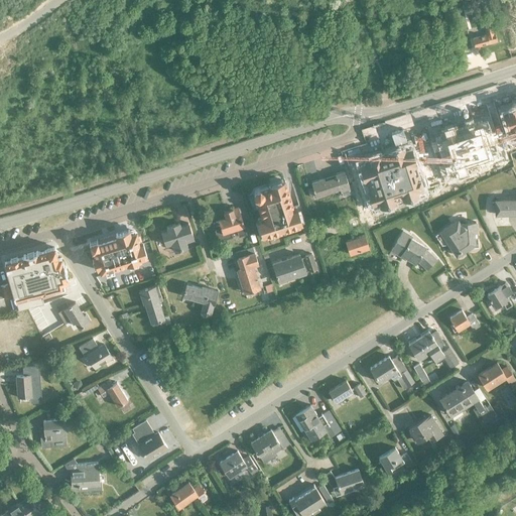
[(494,33),(491,23),(483,25),(486,35),(472,39),(475,47),(497,41),(494,33)]
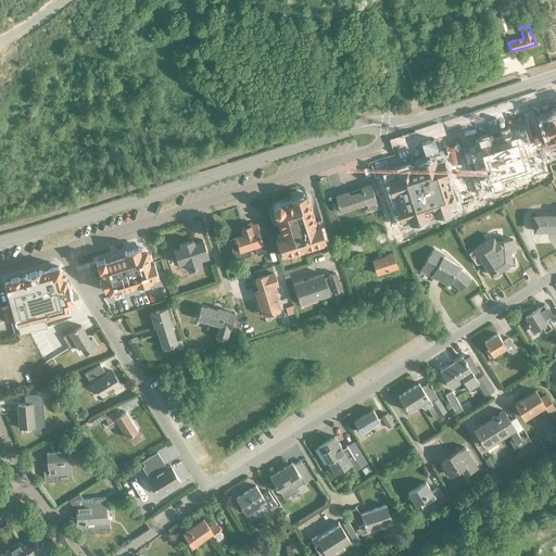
[(555,108),(388,167),(408,239),(546,177),(539,163),(555,155),(555,108)]
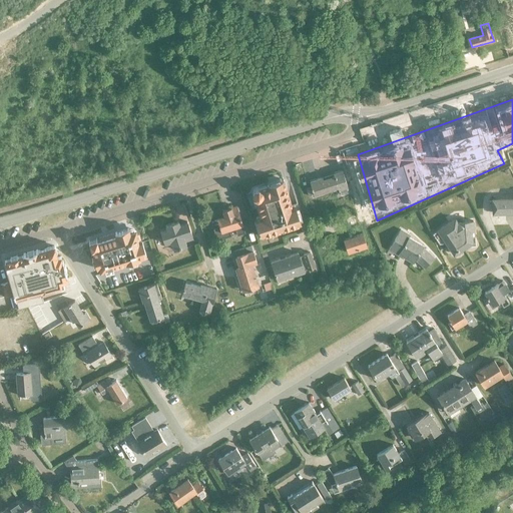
[(348,190),(346,184),(342,170),(334,173),(335,175),(322,179),(322,177),(309,180),(311,186),(306,188),(308,194),(337,186),(339,192),(348,190)]
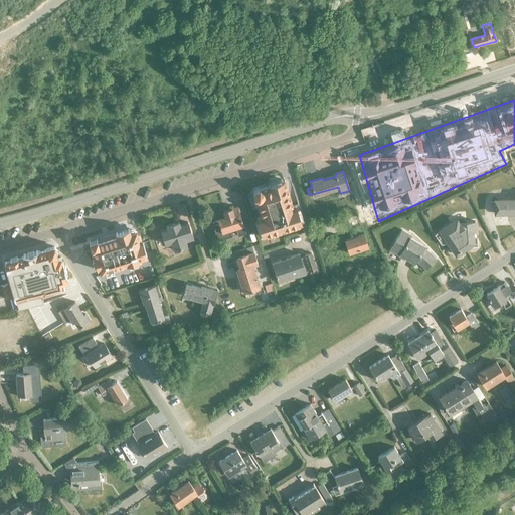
[(254,190),(252,193),(254,197),(258,199),(260,205),(258,205),(256,205),(258,206),(261,217),(258,218),(256,218),(258,220),(263,237),(288,229),(289,229),(301,225),(301,224),(296,206),(295,206),(293,207),(286,185),(284,180),(269,185),(268,186),(268,187),(260,189),(259,189),(258,189),(254,190)]
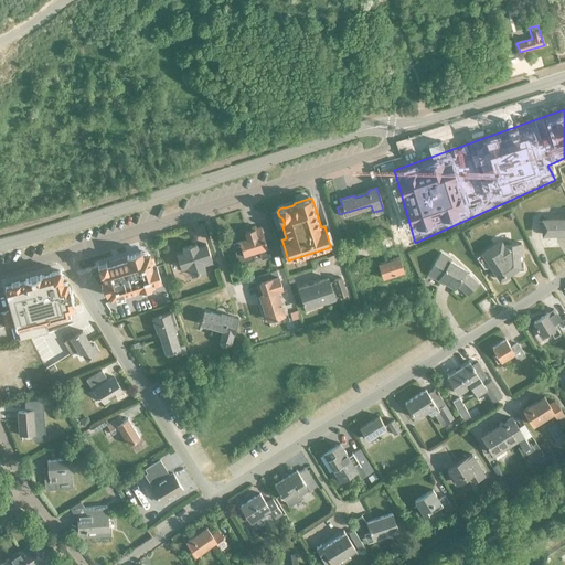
[(564,219),(543,220),(543,234),(564,233),(564,219)]
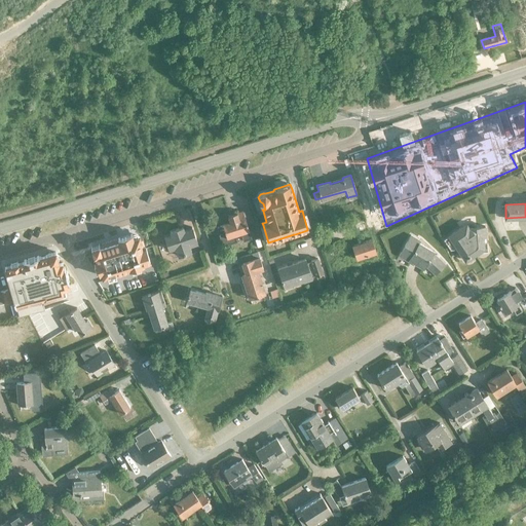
[(249,230),(242,212),(227,216),(229,222),(222,224),(224,232),(219,234),(222,246),(236,241),(234,234),(240,233),(243,240),(251,238),(248,231),(249,230)]
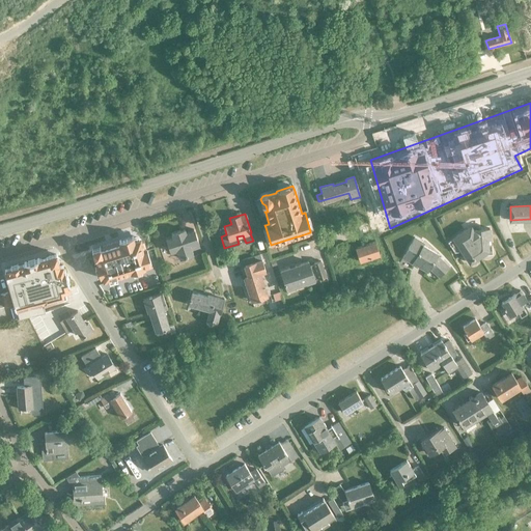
[(491,245),(490,228),(473,230),(471,227),(447,242),(452,250),(457,246),(469,262),(478,256),(476,253),(488,252),(487,245),(491,245)]
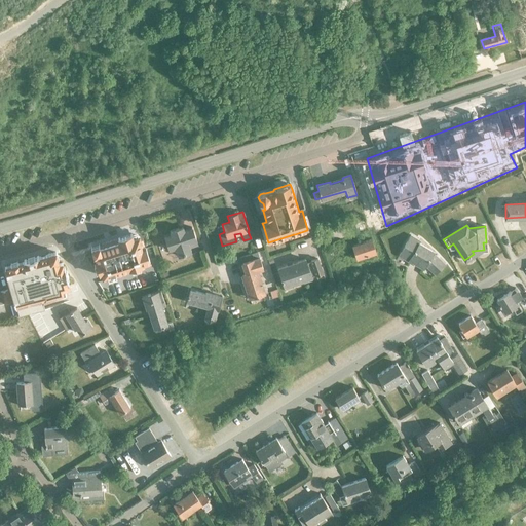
[(171,234),(164,236),(168,250),(175,249),(177,257),(190,252),(189,249),(196,246),(195,241),(196,240),(192,227),(184,230),(183,227),(170,231),(171,234)]
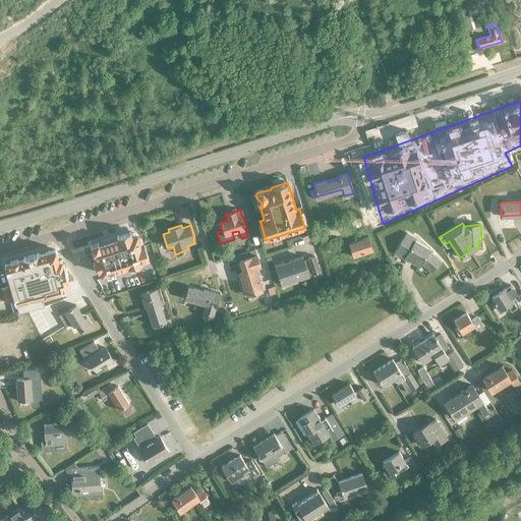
[(130,232),(116,236),(117,237),(101,242),(102,245),(99,245),(94,247),(95,251),(97,257),(95,258),(95,261),(98,269),(98,271),(101,270),(101,273),(128,264),(148,257),(143,245),(140,246),(140,245),(136,234),(131,236),(130,232)]
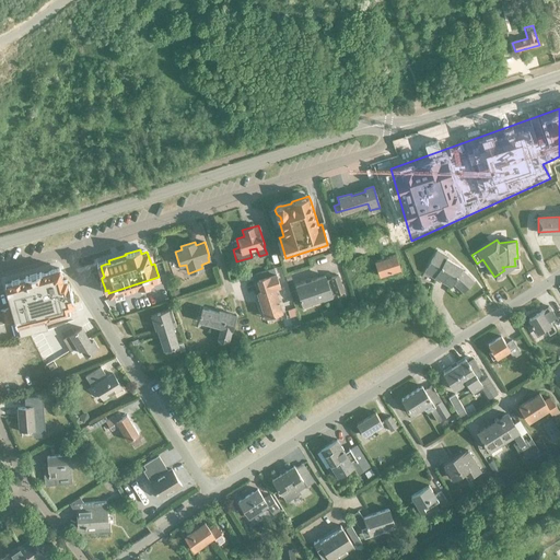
[(463,293),(474,282),(461,270),(463,269),(446,259),(448,257),(438,251),(424,272),(435,279),(438,276),(453,284),(453,283),(463,293)]
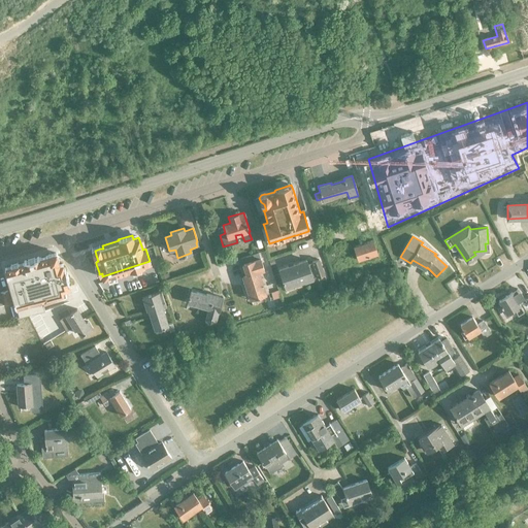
[(358,261),(377,254),(373,240),(354,248),(358,261)]
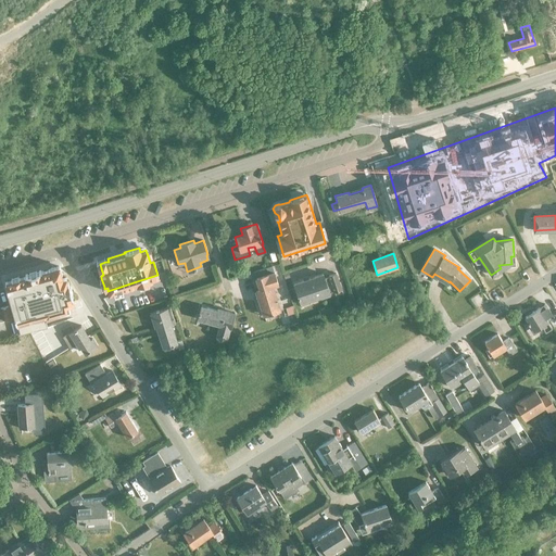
[(365,266),(366,258),(353,255),(352,263),(365,266)]
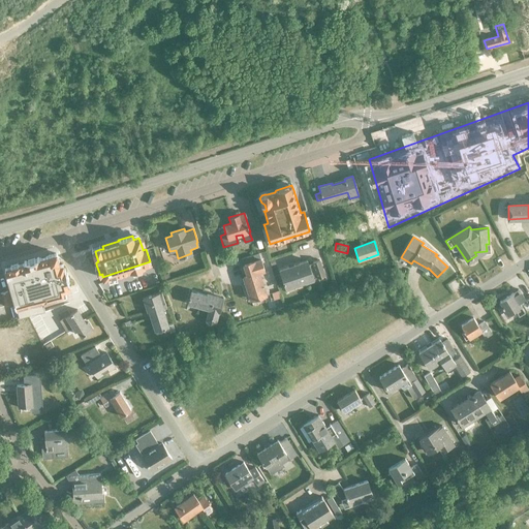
[(24,262),(4,268),(19,318),(44,311),(42,304),(67,297),(65,288),(68,287),(67,283),(68,283),(64,268),(63,269),(62,265),(59,266),(56,253),(38,258),(38,257),(24,261),(24,262)]
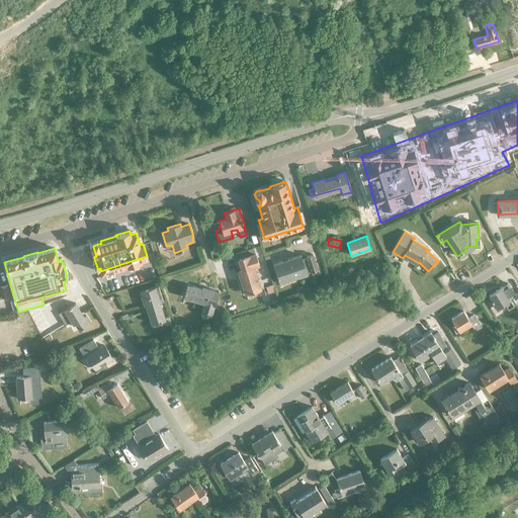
[(253,248),(234,254),(236,260),(235,260),(238,271),(245,294),(260,289),(259,283),(258,281),(260,280),(256,266),(258,265),(255,254),(253,248)]
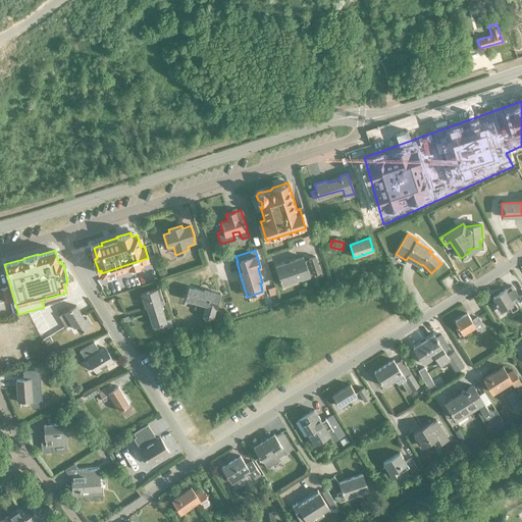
[(313,274),(320,271),(315,257),(308,259),(308,260),(304,261),(303,257),(295,260),(284,264),(284,263),(275,267),(281,285),(292,281),(291,281),(301,277),(301,278),(309,275),(313,273),(313,274)]
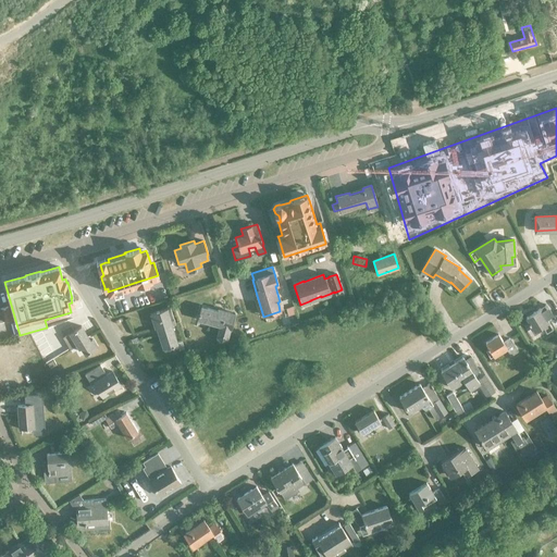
[(471,297),(462,305),(470,314),(479,307),(471,297)]
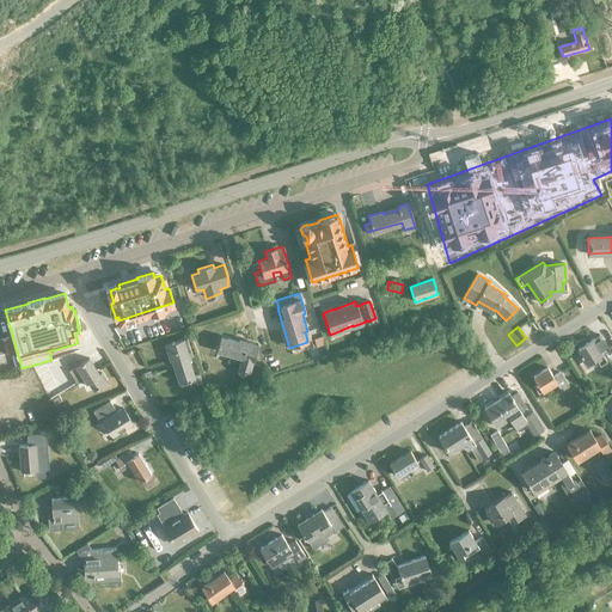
[(599,335),(579,349),(587,363),(594,359),(600,368),(609,363),(601,353),(607,349),(599,335)]
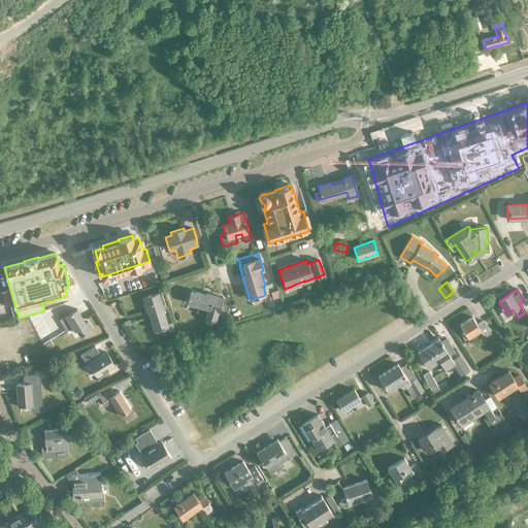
[(187,290),(184,301),(184,302),(206,308),(203,319),(207,323),(213,322),(216,311),(217,311),(221,297),(202,293),(202,295),(187,291),(187,290)]
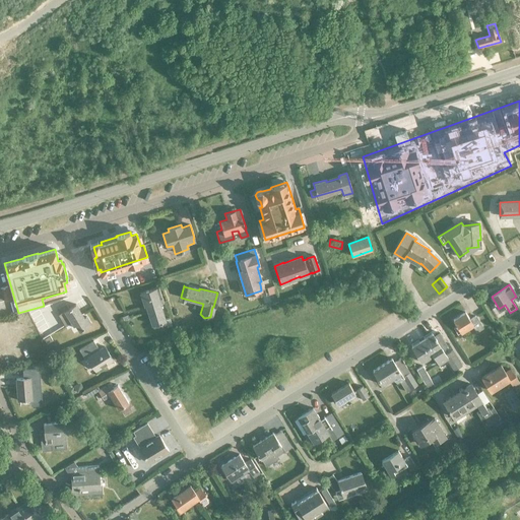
[(273,285),(266,288),(268,295),(275,293),(273,285)]
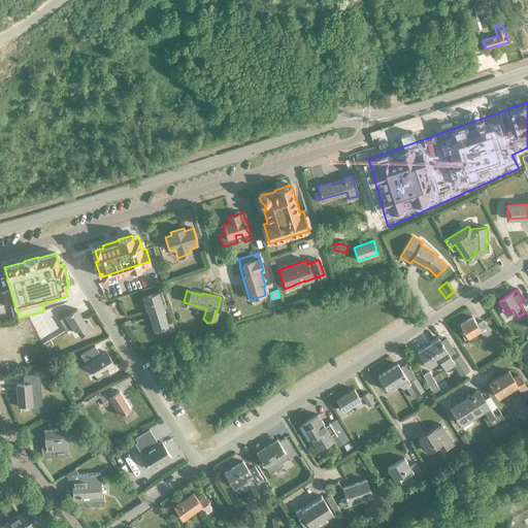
[(0,305),(2,304),(3,305),(10,303),(7,291),(0,293),(0,305)]
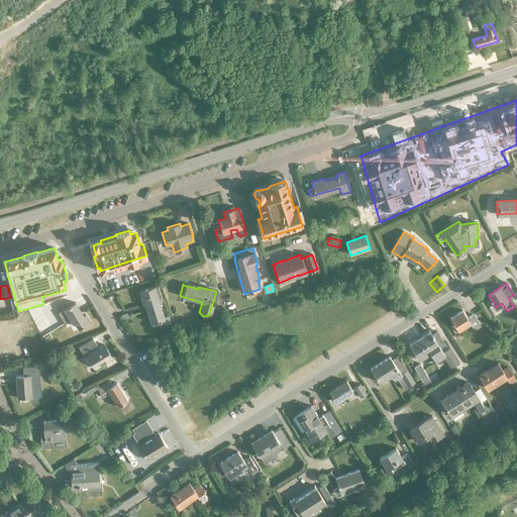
[(159,324),(166,322),(159,302),(163,301),(158,286),(139,292),(149,324),(158,321),(159,324)]
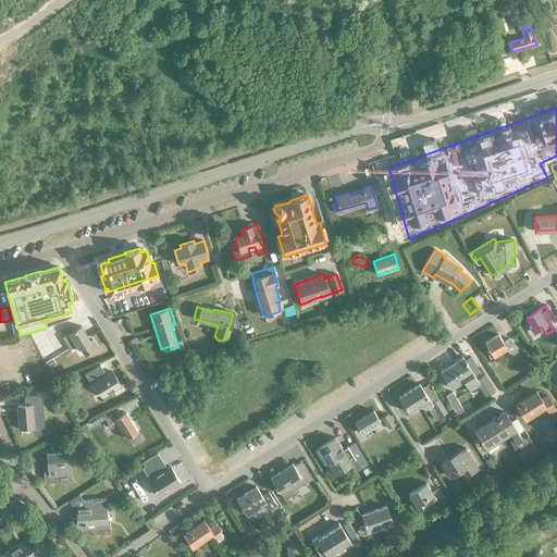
[(324,308),(318,310),(320,317),(326,314),(324,308)]
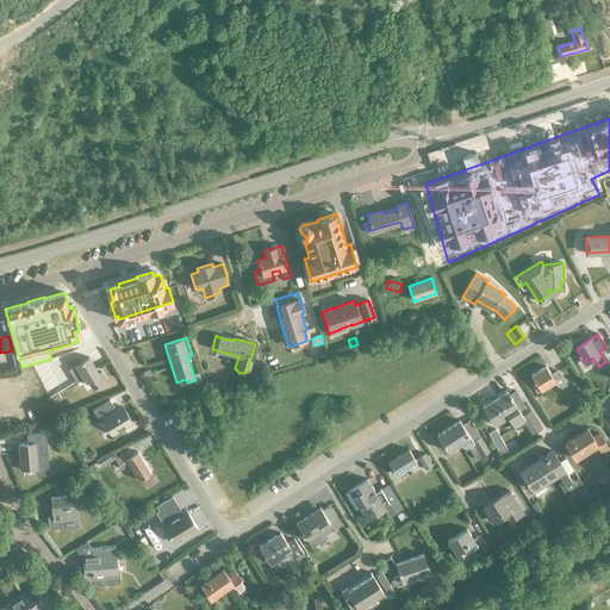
[(83,377),(95,369),(88,358),(80,362),(76,358),(68,362),(72,368),(68,371),(76,384),(83,378),(85,378),(83,377)]
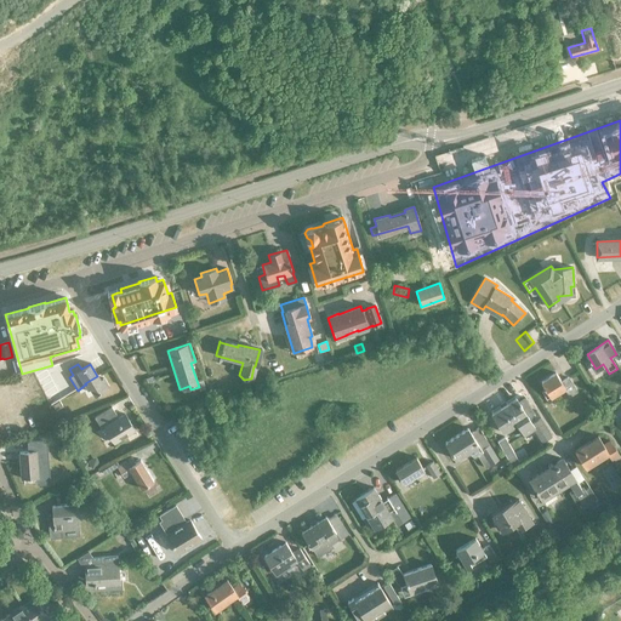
[(569,397),(576,392),(567,377),(560,381),(554,372),(540,382),(550,397),(563,388),(569,397)]
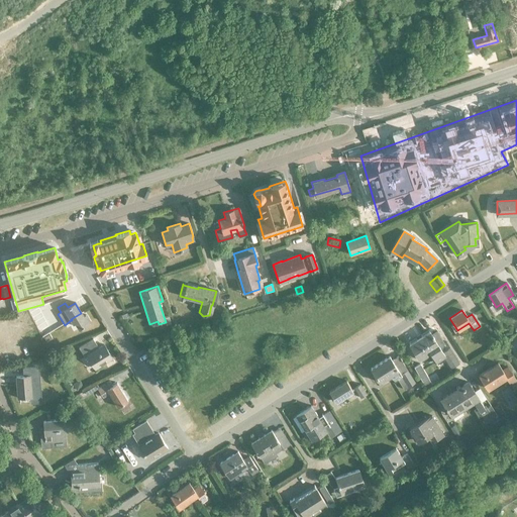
[(83,316),(81,313),(71,319),(72,320),(71,320),(73,323),(75,322),(79,328),(89,322),(85,315),(83,316)]
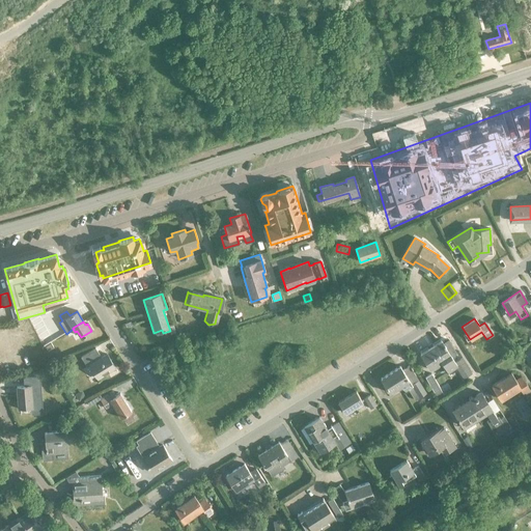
[(55,345),(52,341),(45,346),(47,351),(55,345)]
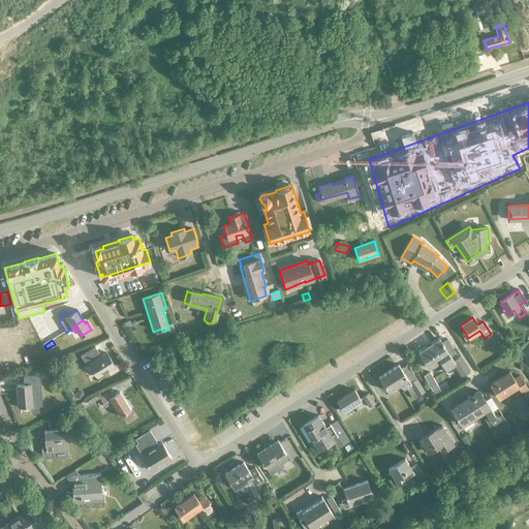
[(446,341),(444,340),(440,342),(439,340),(418,352),(428,368),(439,361),(445,370),(454,365),(461,377),(468,373),(459,358),(453,362),(447,354),(452,352),(452,350),(446,341)]
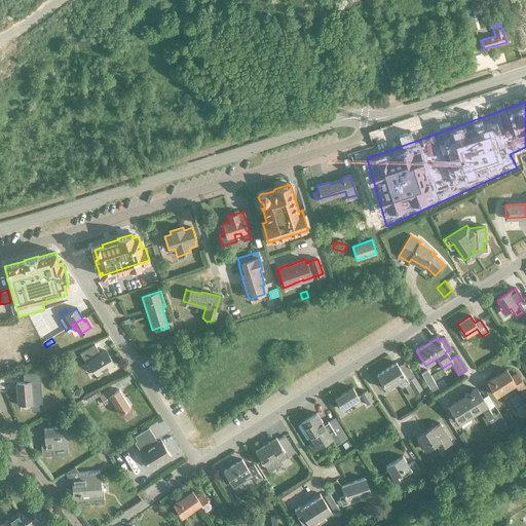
[(113,365),(105,350),(99,354),(94,344),(79,353),(85,364),(87,362),(96,375),(113,365)]
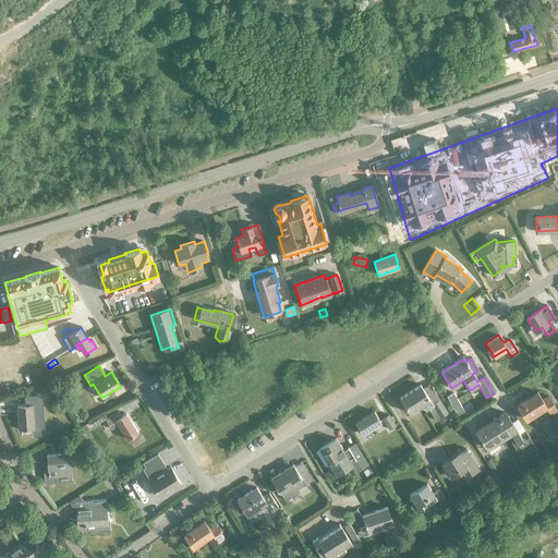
[(542,372),(536,375),(540,380),(545,377),(542,372)]
